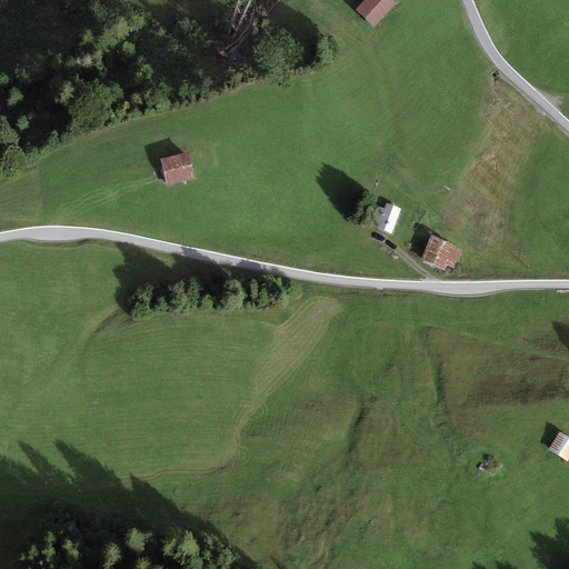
[(392,0),(365,0),(356,10),(375,27),(397,3),(392,0)]
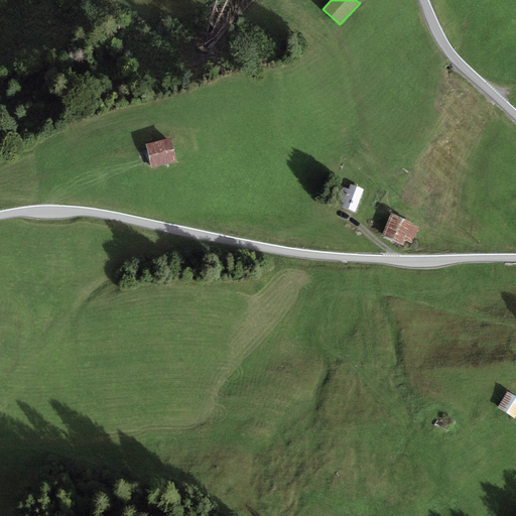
[(171,138),(145,144),(151,168),(177,162),(171,138)]
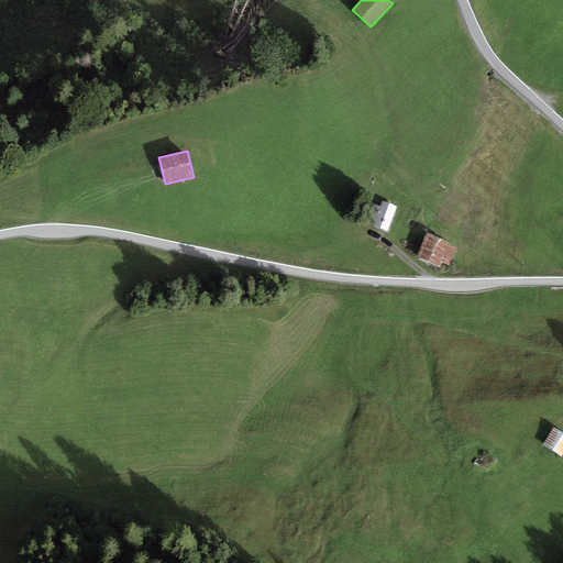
[(382,207),(375,203),(370,220),(375,221),(373,227),(387,231),(396,207),(383,202),(382,207)]
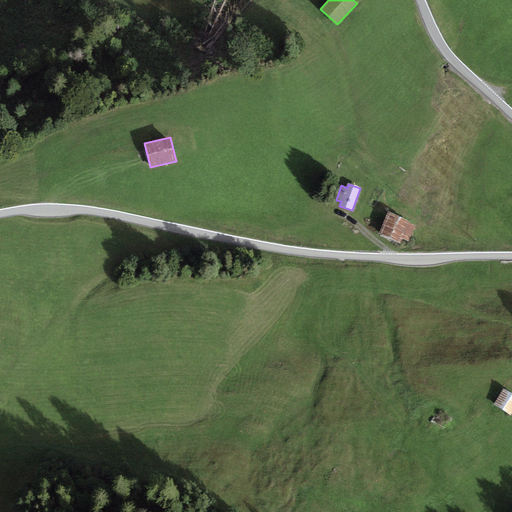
[(417,225),(388,212),(379,234),(401,243),(403,239),(409,242),(417,225)]
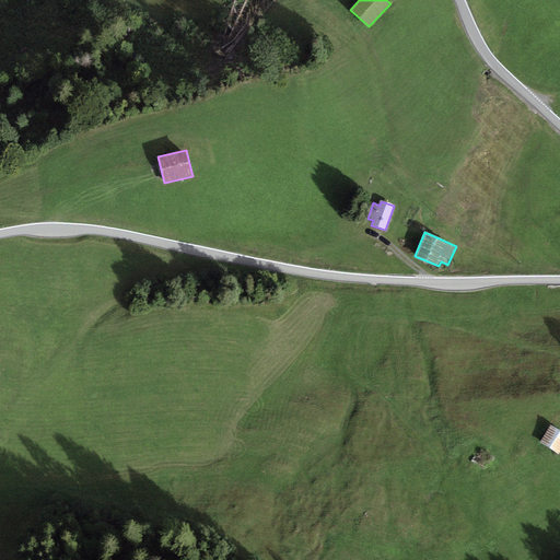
[(559,451),(559,430),(551,424),(540,442),(558,454),(559,451)]
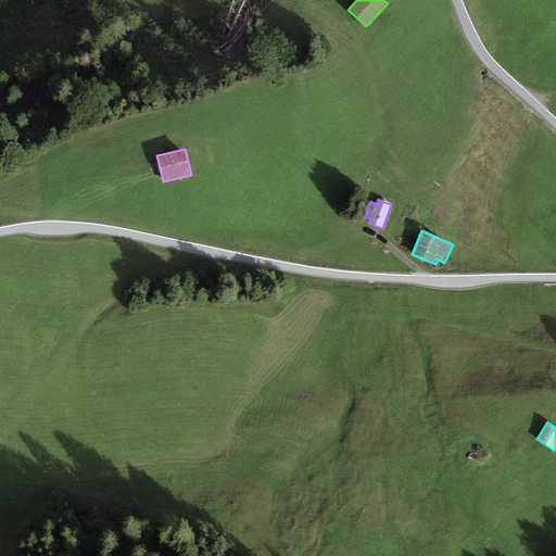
All buildings are outlined.
